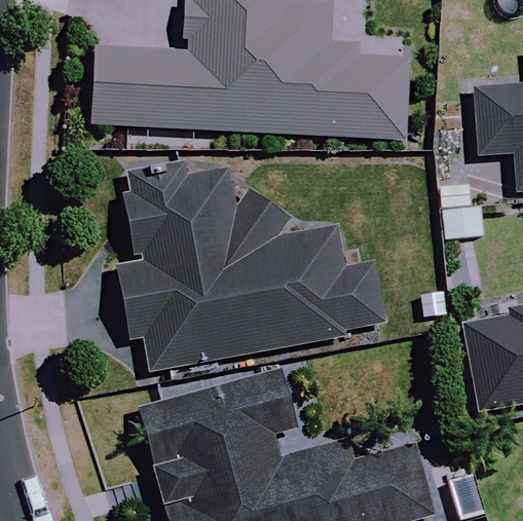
[(192,0),(192,1),(184,0),(182,41),(190,42),(190,53),(91,48),(87,123),(404,139),(408,56),(330,51),(333,0),(192,0)]
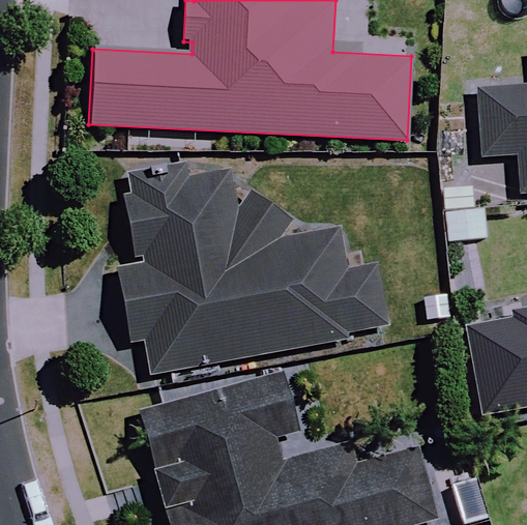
[(526,84),(478,88),(484,155),(519,152),(522,193),(526,192),(526,84)]
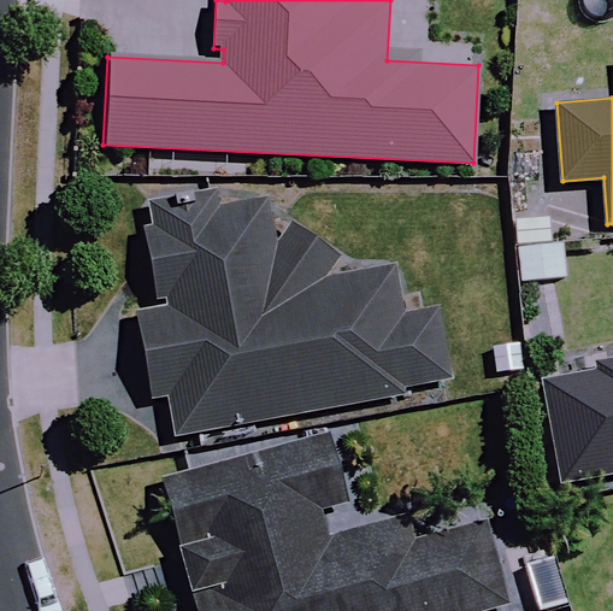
[(406,316),(396,266),(325,278),(340,257),(289,222),(275,244),(267,199),(195,195),(198,211),(155,218),(158,227),(145,229),(158,304),(133,309),(149,399),(172,395),(180,436),(410,394),(407,386),(452,377),(440,310),(406,316)]
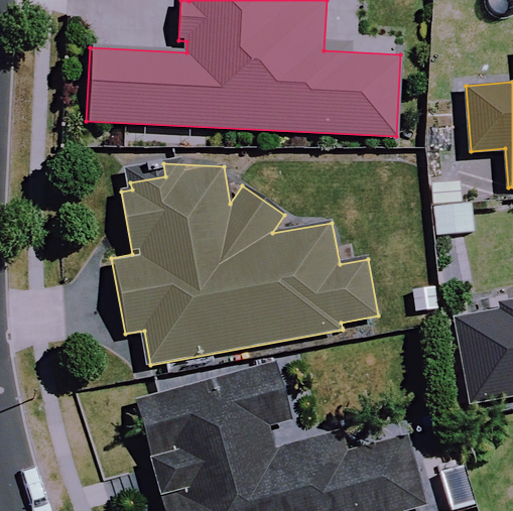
[(475,231),(468,177),(428,182),(435,235),(475,231)]
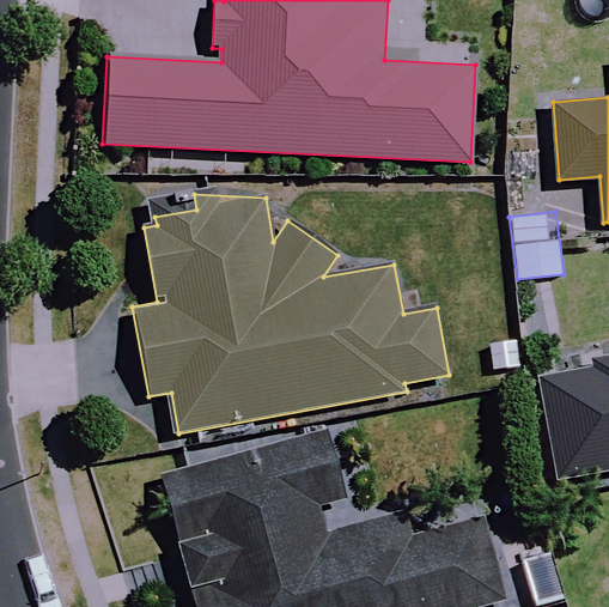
[(608,365),(541,380),(562,483),(608,473),(608,365)]
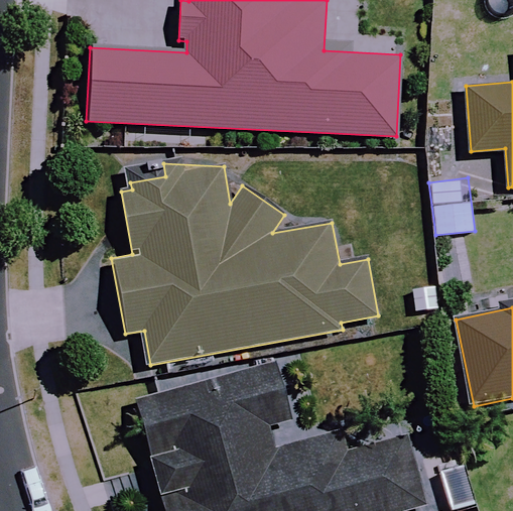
[(164,503),(166,510),(404,510),(428,504),(410,436),(348,454),(343,432),(277,450),(271,426),(289,421),(273,361),(136,399),(150,450),(154,466),(164,503)]
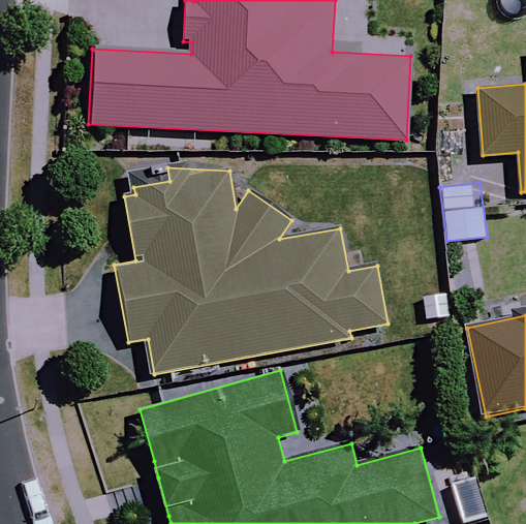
All buildings are outlined.
